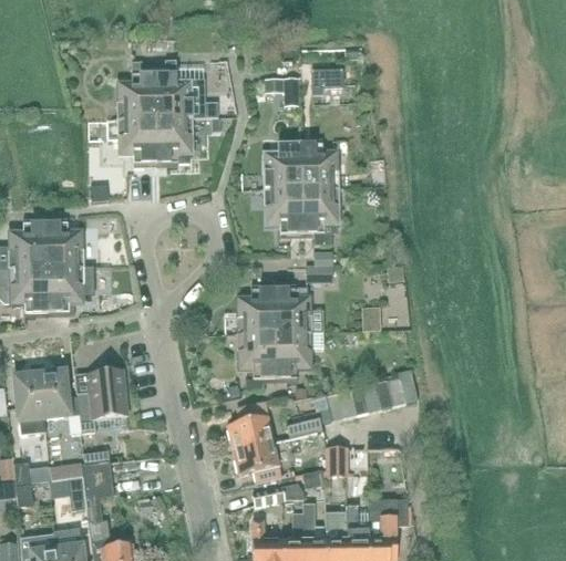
[(142,74),(142,69),(142,61),(132,61),(132,85),(121,85),(121,118),(155,118),(154,73),(142,74)]
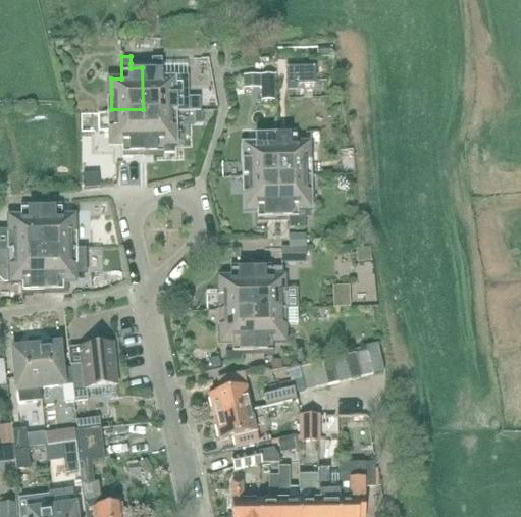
[(162,78),(162,73),(162,56),(152,56),(152,67),(142,67),(143,109),(173,108),(173,76),(162,78)]
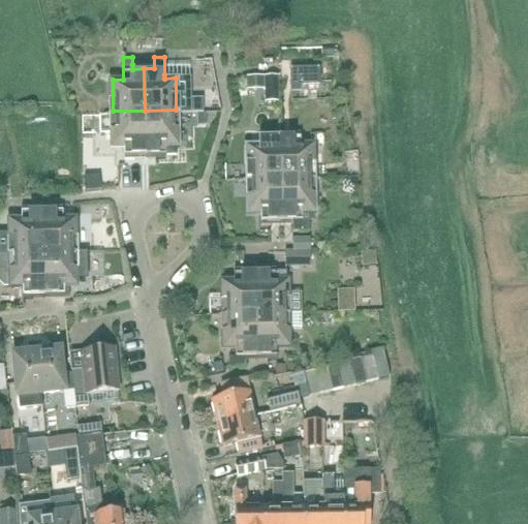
[(177,142),(176,111),(176,110),(145,111),(146,152),(156,152),(156,156),(166,156),(165,142),(177,142)]
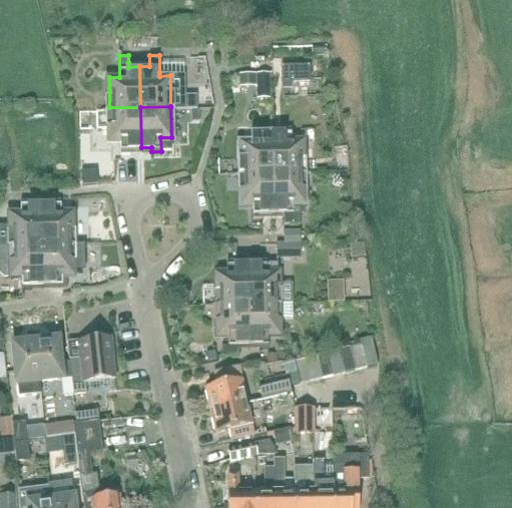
[(130,147),(141,147),(140,107),(109,107),(110,138),(120,138),(121,152),(130,152),(130,147)]
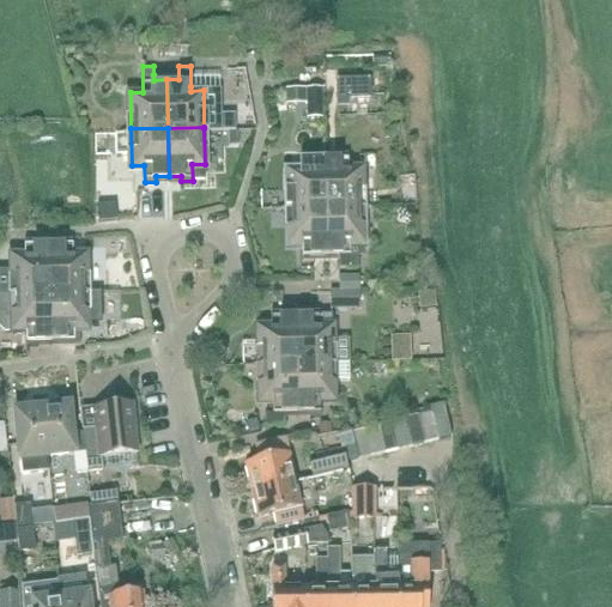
[(350,167),(350,162),(349,150),(338,150),(338,155),(326,156),(327,204),(363,202),(362,165),(350,167)]
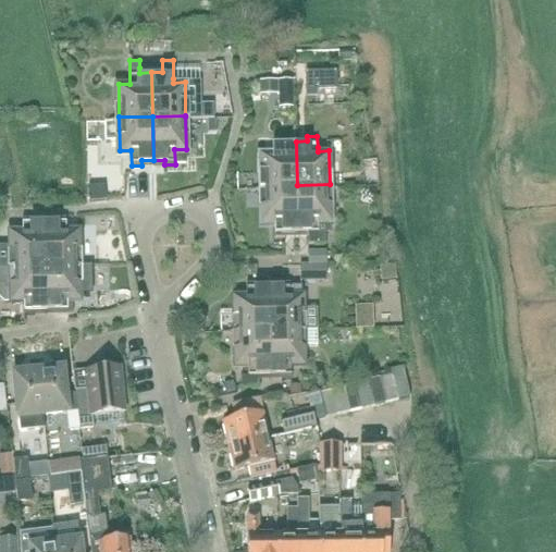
[(296,142),(284,142),(284,137),(273,137),(274,152),(262,152),(262,186),(297,185),(296,142)]
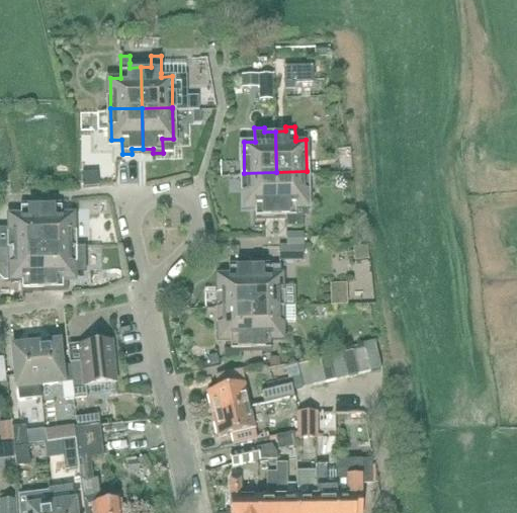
[(309,202),(307,172),(307,171),(276,172),(277,212),(286,212),(286,224),(303,224),(303,216),(297,216),(297,202),(309,202)]
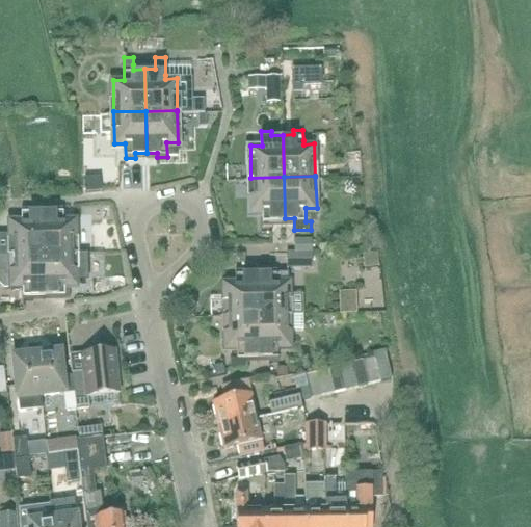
[(273,218),(285,218),(284,177),(250,178),(251,209),(263,209),(263,224),(273,224),(273,218)]
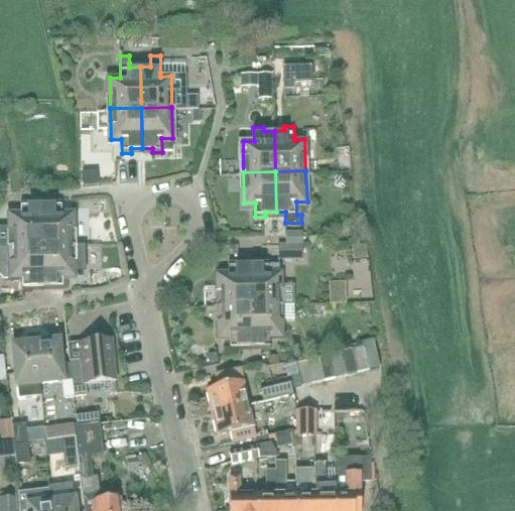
[(3,225),(0,225),(0,244),(2,245),(3,245),(4,244),(9,244),(11,244),(18,244),(42,243),(41,204),(38,204),(30,204),(30,199),(21,200),(21,210),(21,213),(11,214),(11,225),(4,225),(3,225)]
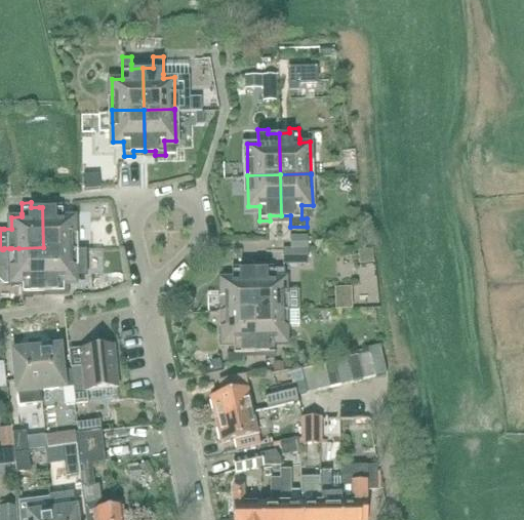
[(45,207),(42,207),(43,247),(74,247),(74,246),(74,215),(63,216),(63,212),(63,202),(52,202),(52,206),(45,207)]
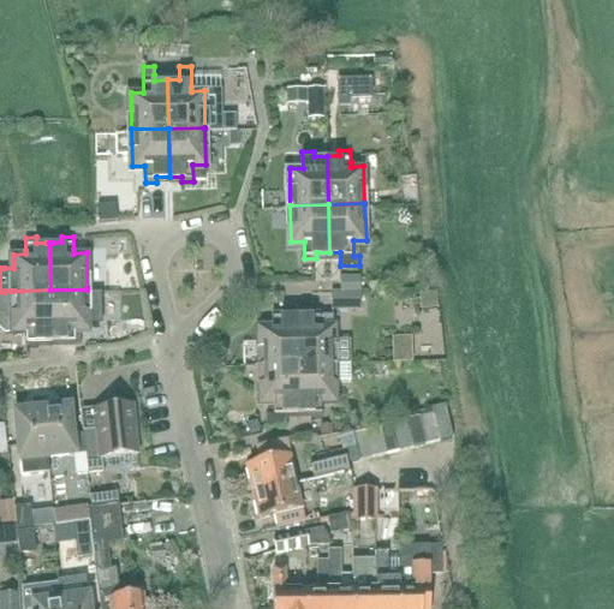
[(340,272),(340,287),(347,287),(355,287),(355,272),(340,272)]
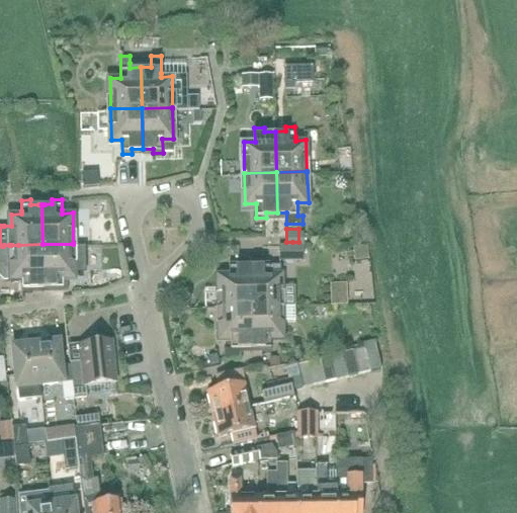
[(366,240),(352,241),(353,256),(368,255),(366,240)]
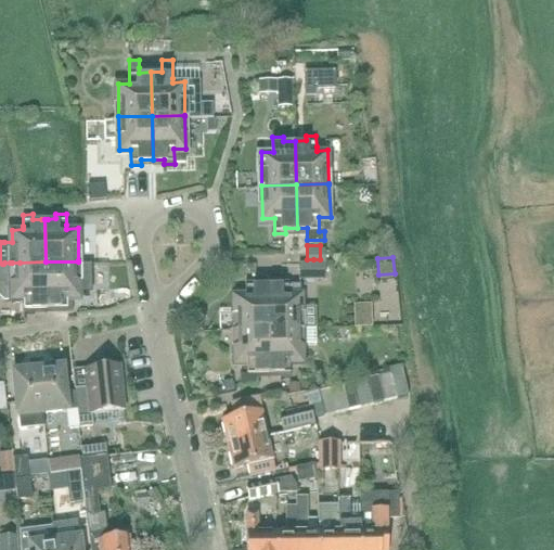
[(307,259),(299,259),(299,276),(326,276),(326,259),(320,259),(313,259),(307,259)]
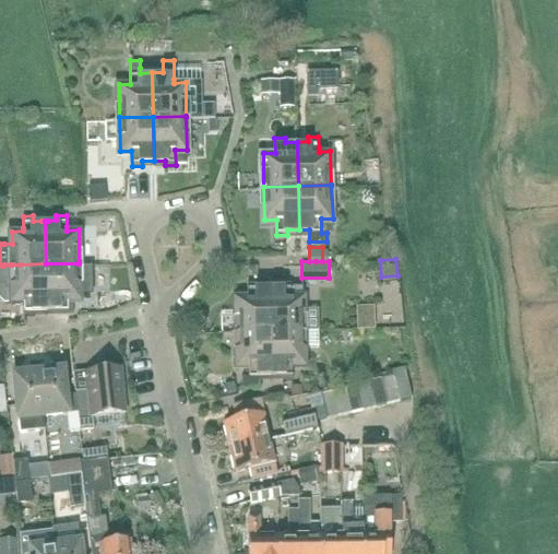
[(79,263),(46,263),(47,308),(49,308),(58,308),(58,313),(68,313),(68,301),(68,296),(80,296),(80,290),(92,290),(91,262),(79,263)]
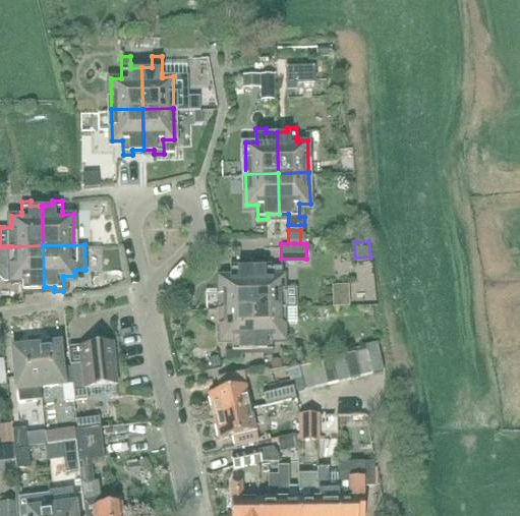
[(2,247),(0,246),(0,273),(4,278),(14,278),(22,278),(22,281),(23,291),(33,291),(33,287),(41,287),(44,287),(43,245),(18,246),(11,246),(9,246),(4,246),(3,247),(2,247)]
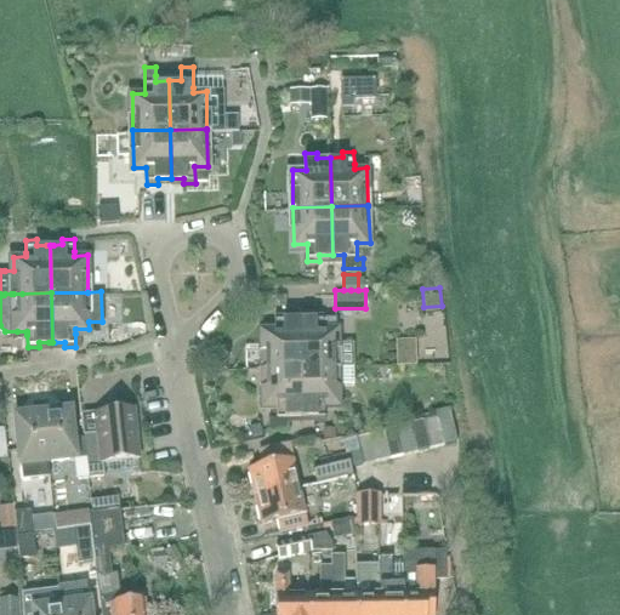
[(324,328),(324,323),(324,311),(312,311),(312,317),(300,317),(301,365),(337,364),(336,328),(324,328)]
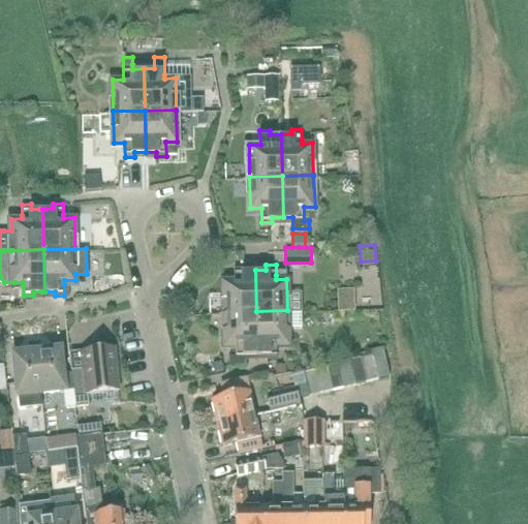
[(255,270),(245,270),(244,266),(235,266),(235,280),(223,280),(224,312),(256,311),(255,270)]
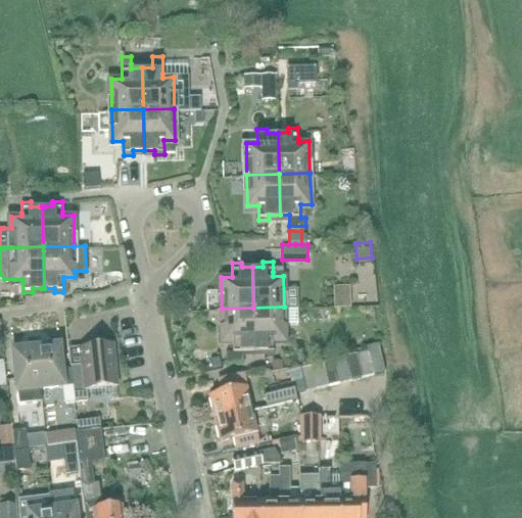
[(285,338),(285,320),(296,320),(295,307),(284,307),(253,308),(254,349),(265,348),(265,352),(275,352),(274,338),(285,338)]
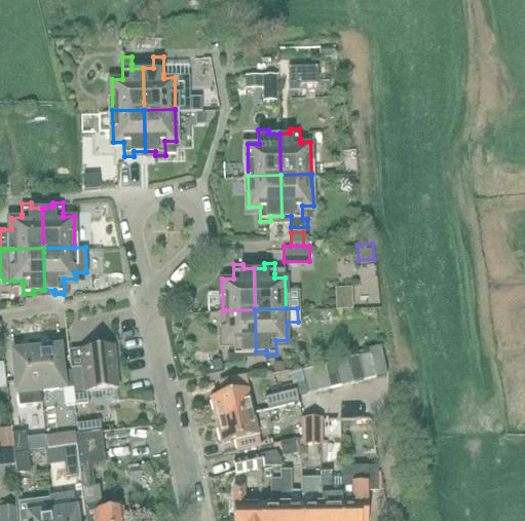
[(245,351),(256,351),(255,309),(223,310),(224,341),(234,342),(235,351),(228,351),(228,363),(245,363),(245,351)]
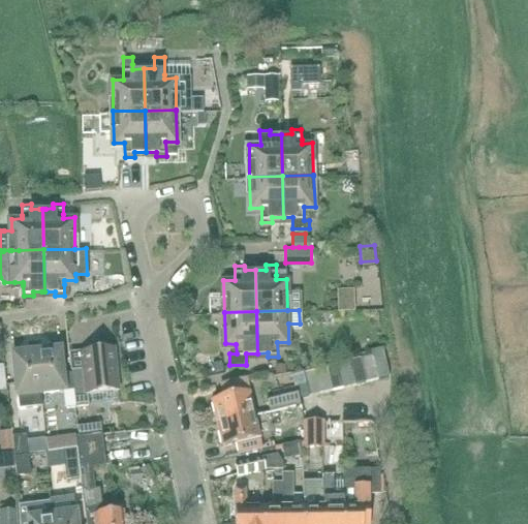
[(60,347),(55,347),(53,344),(41,345),(39,349),(36,349),(41,391),(74,388),(72,370),(63,371),(60,347)]
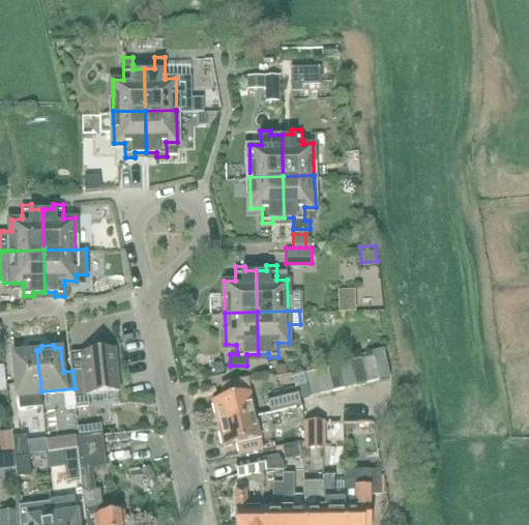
[(384,346),(373,348),(374,353),(379,377),(390,374),(384,346)]
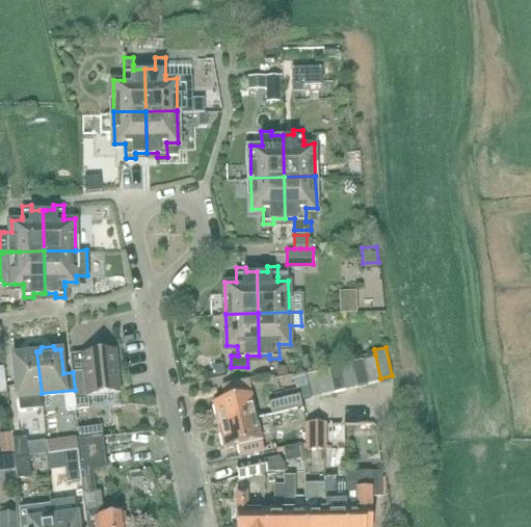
[(36,351),(34,351),(31,348),(20,349),(19,353),(14,354),(18,396),(19,396),(20,409),(43,405),(42,393),(36,351)]
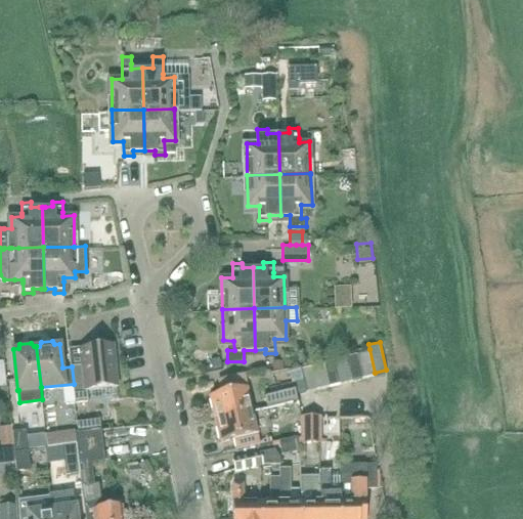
[(117,384),(114,347),(113,343),(82,346),(84,362),(71,363),(72,366),(74,384),(76,400),(88,399),(87,387),(117,384)]
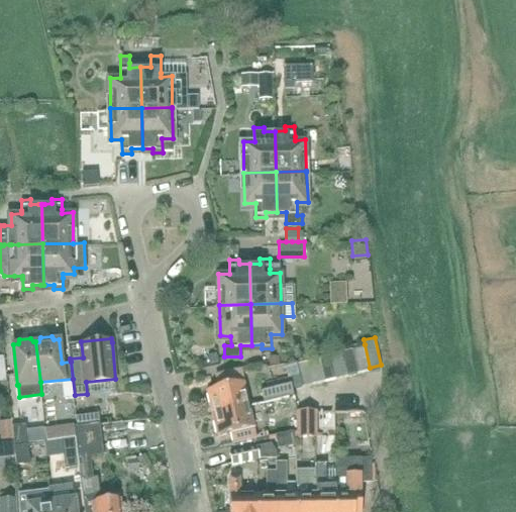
[(358,370),(370,368),(365,344),(353,346),(358,370)]
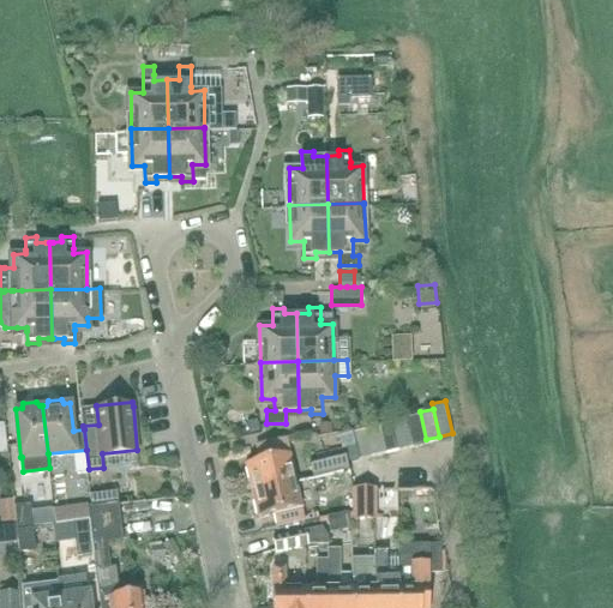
[(413,443),(426,439),(420,411),(407,415),(413,443)]
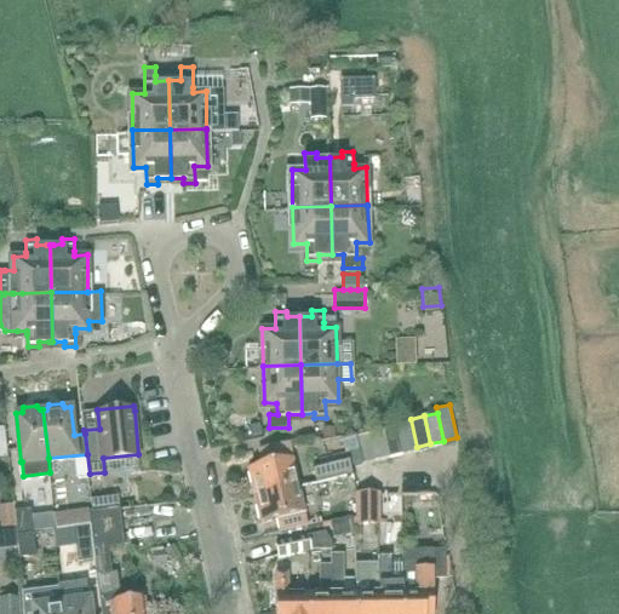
[(403,449),(417,447),(411,419),(397,422),(403,449)]
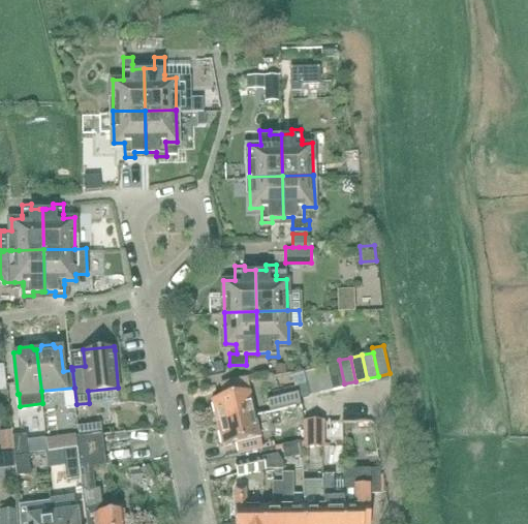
[(333,387),(344,383),(339,360),(328,363),(333,387)]
